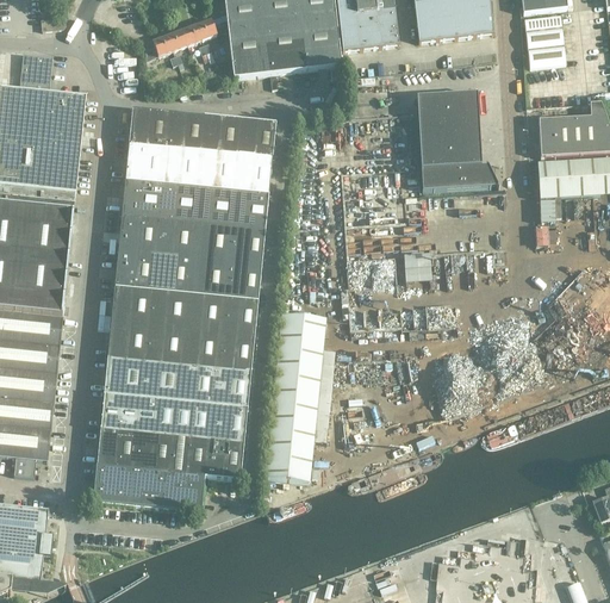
[(224,0),(225,11),(228,29),(234,76),(271,72),(261,0),(224,0)]
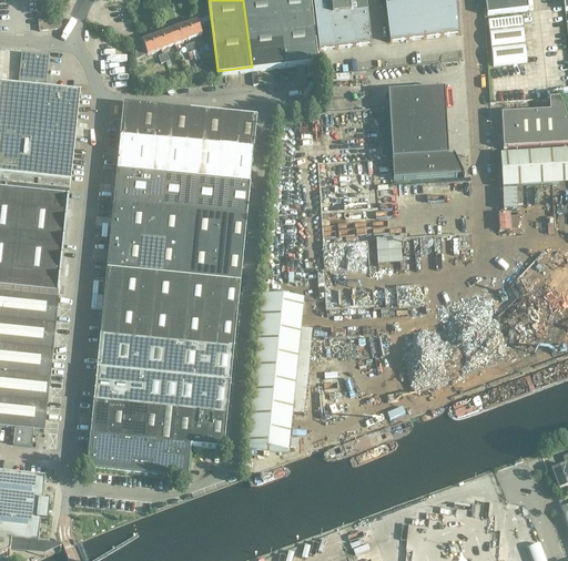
[(243,0),(252,67),(285,63),(277,0),(243,0)]
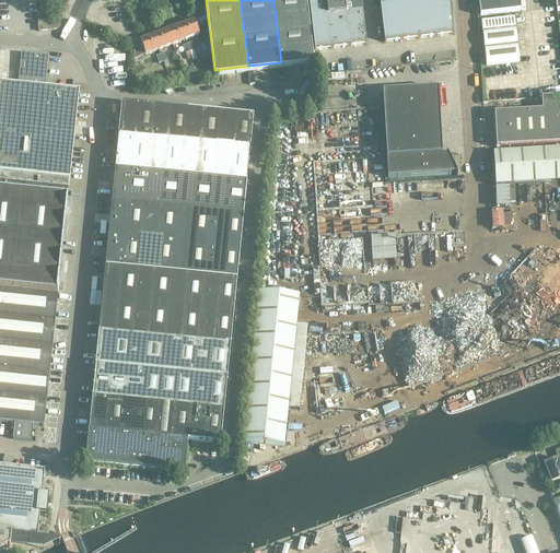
[(273,0),(281,62),(313,58),(306,0),(273,0)]
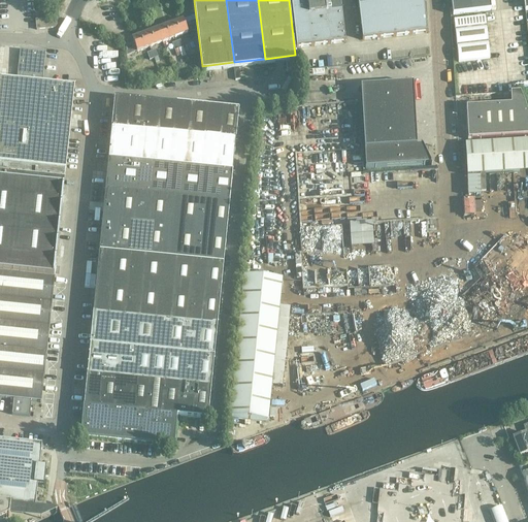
[(289,0),(294,42),(296,42),(312,40),(329,38),(345,36),(341,6),(340,0),(289,0)]
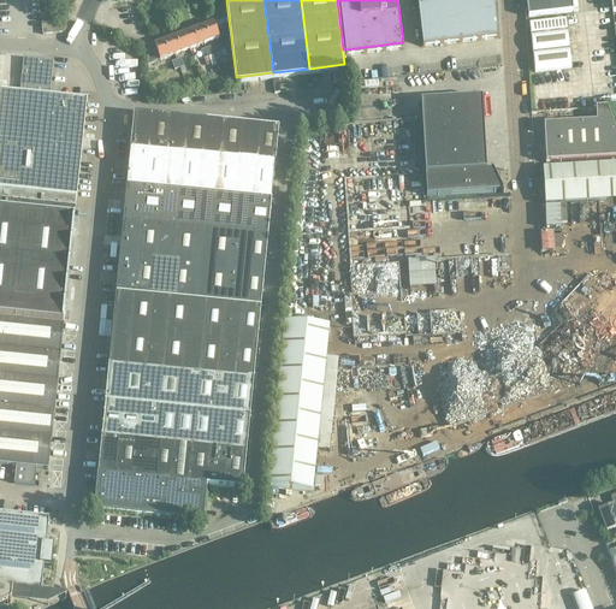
[(498,31),(495,0),(418,0),(422,40),(498,31)]
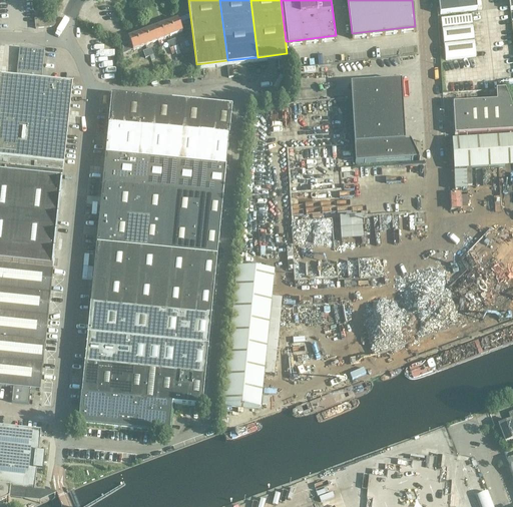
[(439,0),(439,3),(440,9),(477,5),(476,0),(439,0)]
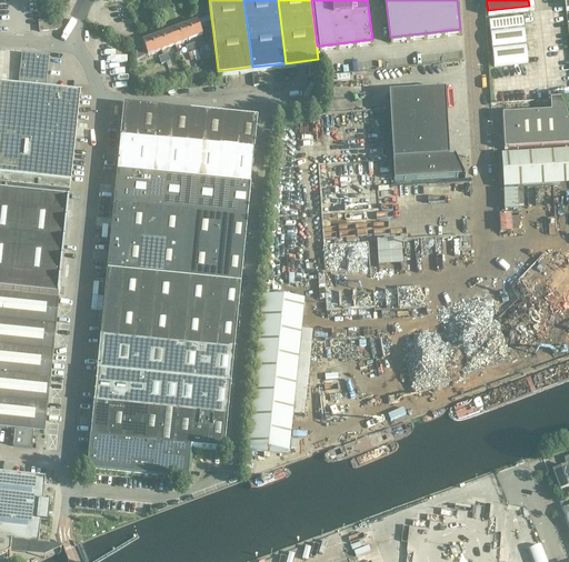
[(210,10),(183,20),(189,34),(193,33),(202,29),(205,29),(206,30),(212,27),(210,10)]
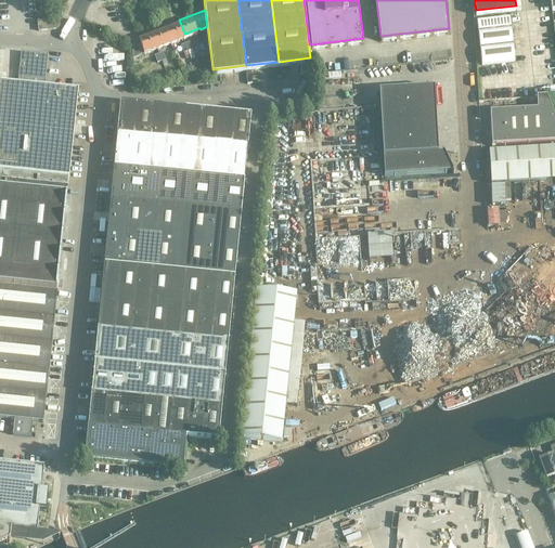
[(510,12),(476,15),(481,60),(515,55),(510,12)]
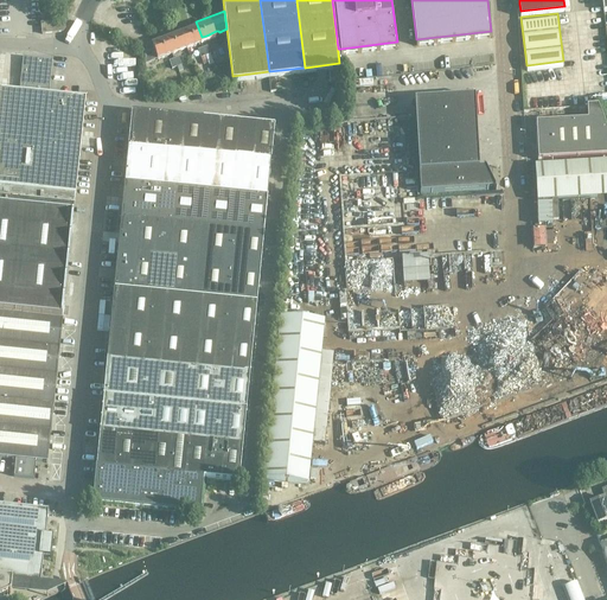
[(64,16),(42,17),(42,27),(62,25),(65,21),(64,16)]
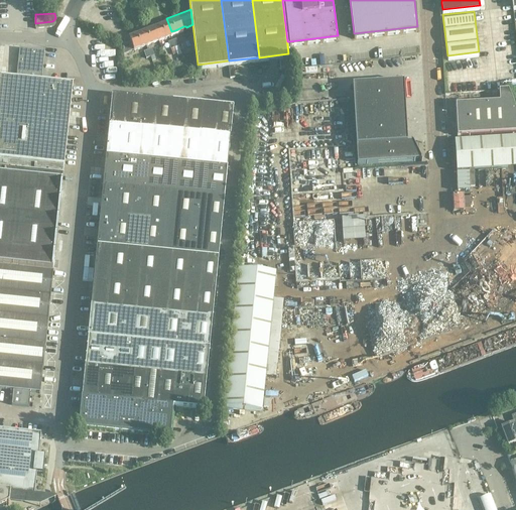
[(166,18),(154,23),(159,36),(171,31),(166,18)]
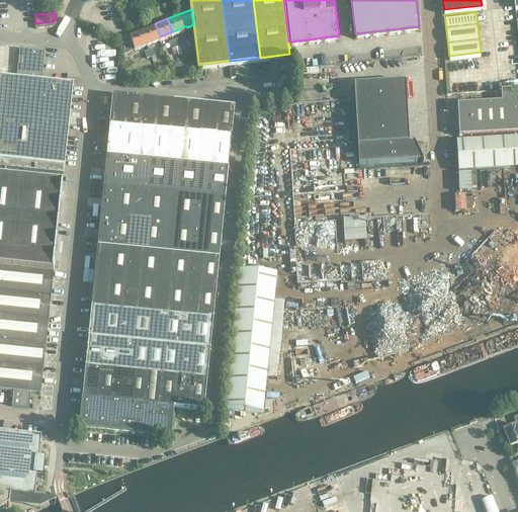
[(155,23),(142,28),(147,40),(154,38),(155,40),(161,38),(160,36),(155,23)]
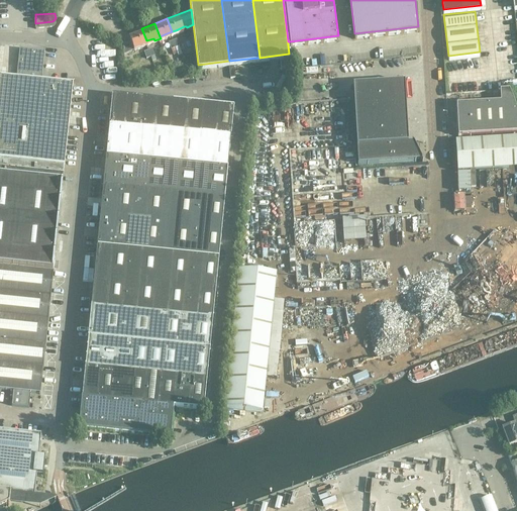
[(130,37),(123,40),(123,41),(124,49),(134,45),(146,40),(141,28),(129,32),(130,37)]
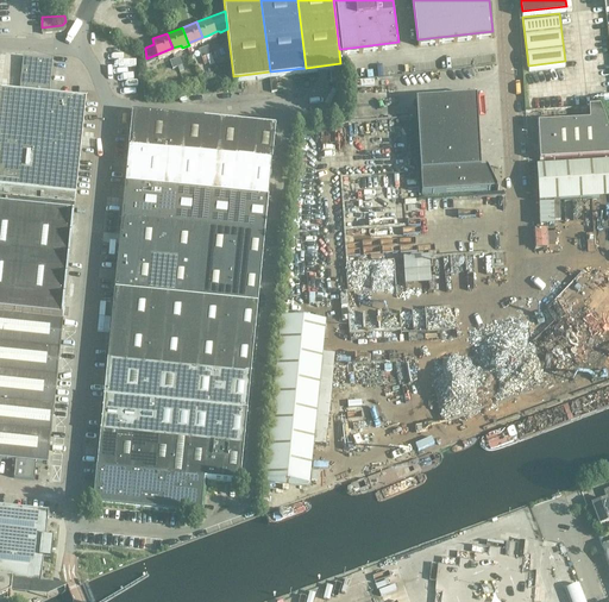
[(208,41),(203,42),(207,49),(211,60),(215,57),(212,48),(208,41)]
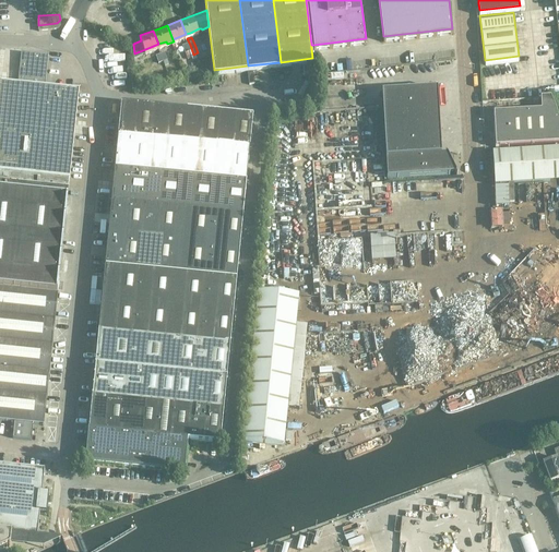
[(22,46),(19,78),(46,81),(49,49),(22,46)]
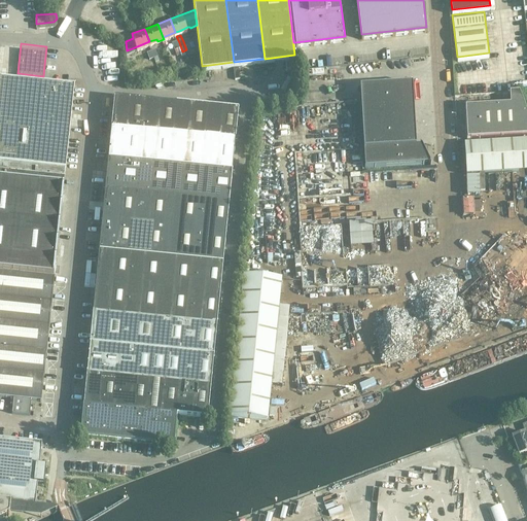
[(74,79),(43,76),(18,73),(0,71),(0,144),(67,151),(74,79)]
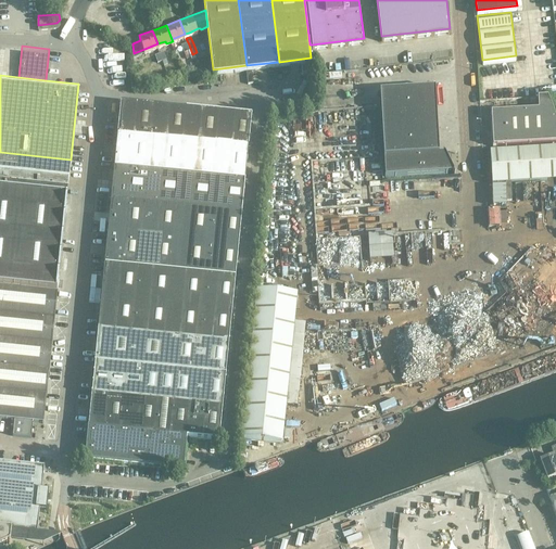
[(434,83),(380,86),(383,151),(439,148),(434,83)]
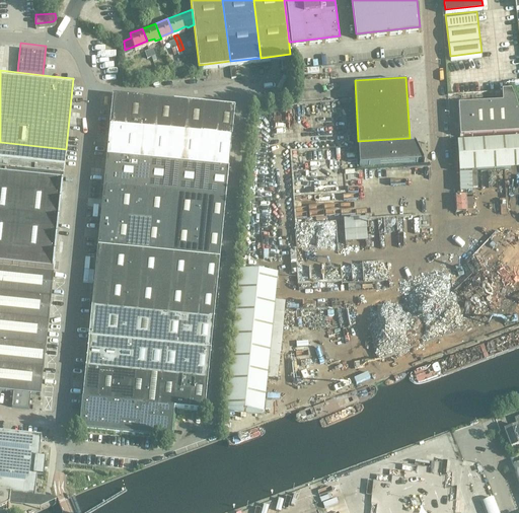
[(502,97),(458,100),(459,132),(518,129),(518,106),(511,86),(501,86),(502,97)]
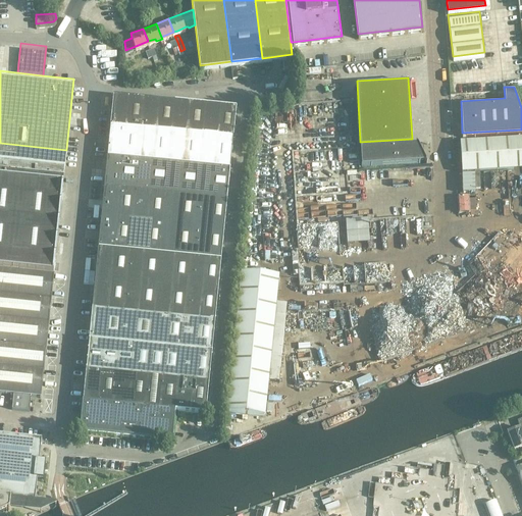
[(113,92),(107,153),(229,165),(236,104),(113,92)]
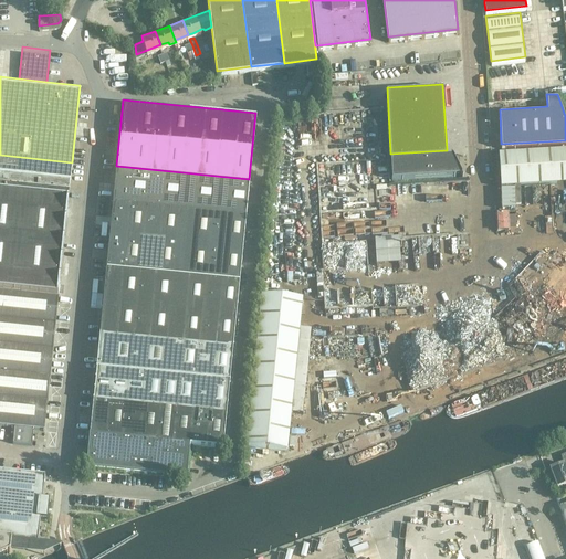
[(565,145),(499,149),(500,182),(565,178),(565,145)]
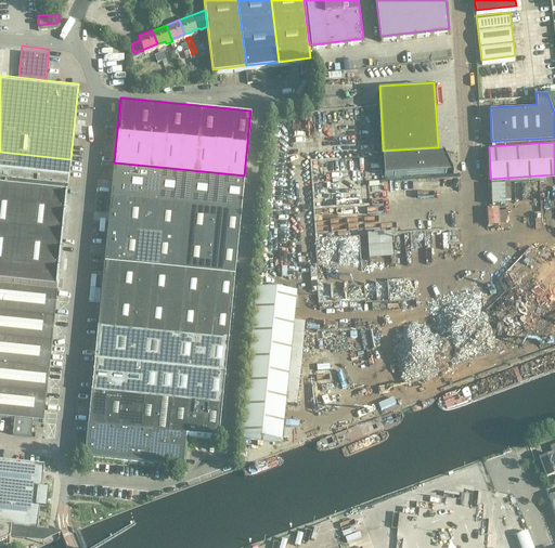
[(383,151),(384,171),(447,167),(452,167),(453,169),(454,169),(451,161),(450,148),(444,148),(443,145),(442,145),(442,147),(438,147),(383,151)]
